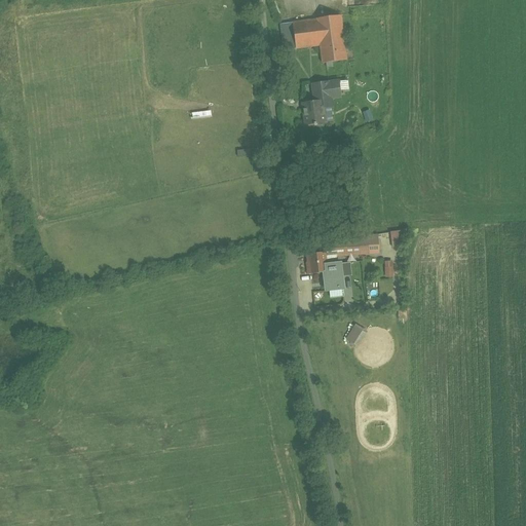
[(341,15),(316,19),(316,20),(280,24),(284,50),(321,46),(323,63),(346,60),(341,15)]
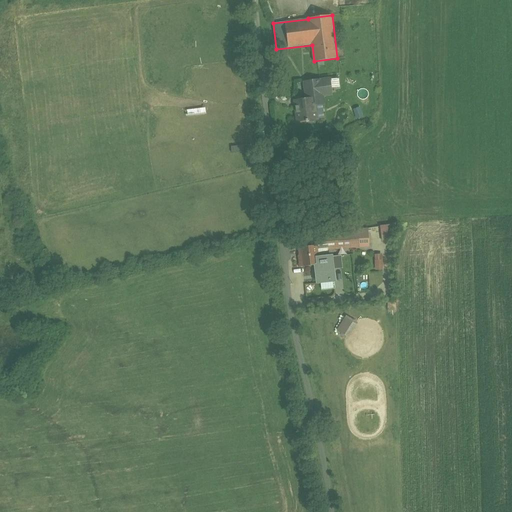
[(320,80),(305,82),(307,99),(298,101),(298,106),(296,106),(298,121),(306,120),(306,122),(308,122),(308,121),(317,120),(315,105),(323,104),(320,80)]
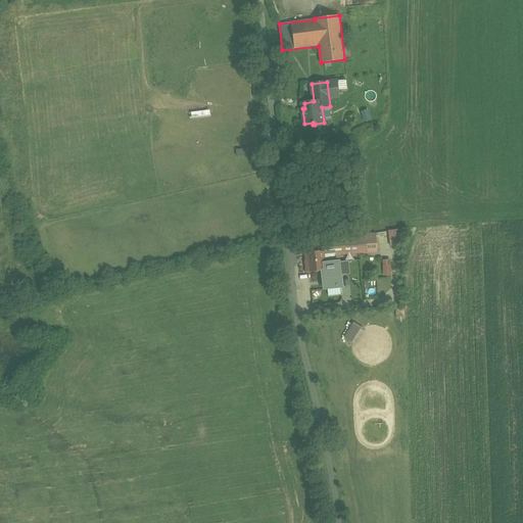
[(369,108),(362,111),(365,121),(372,119),(369,108)]
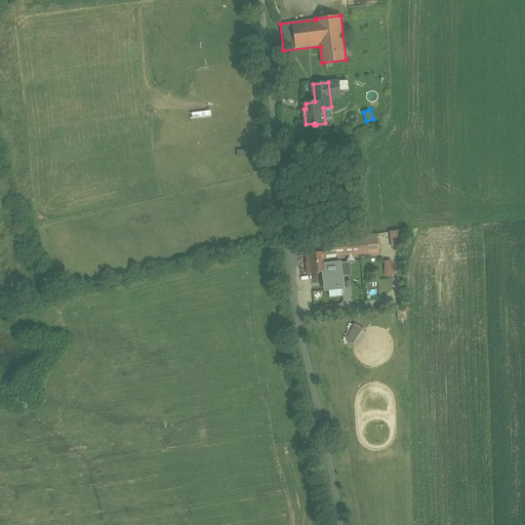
[(193,119),(212,116),(211,110),(192,113),(193,119)]
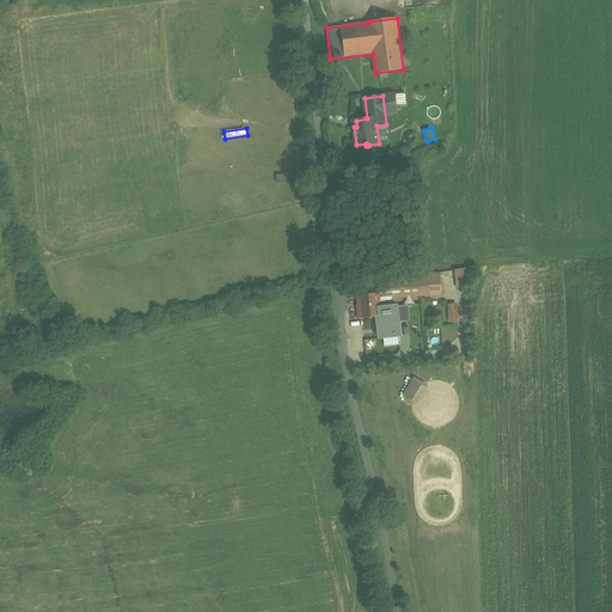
[(471,267),(456,269),(458,288),(473,286),(471,267)]
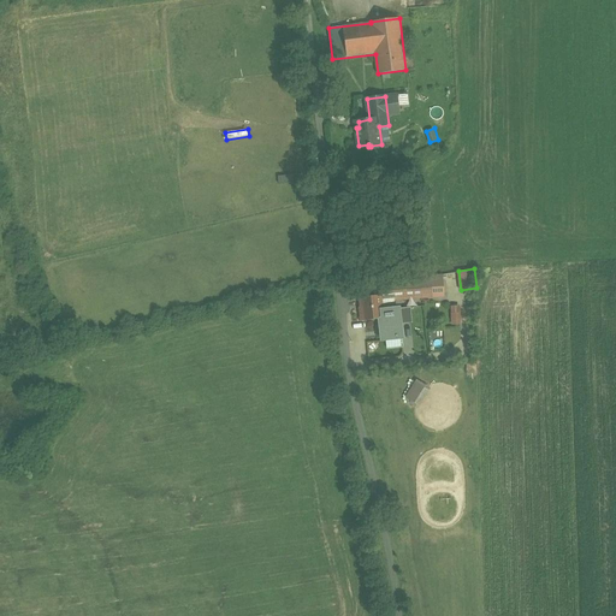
[(421,282),(391,284),(392,298),(422,296),(421,282)]
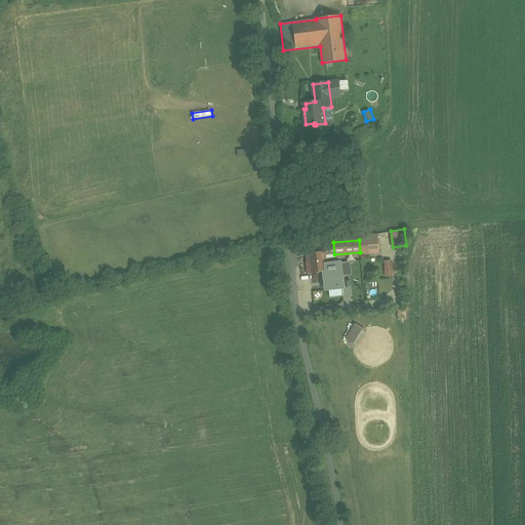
[(325,252),(308,254),(310,273),(324,272),(327,272),(326,265),(325,252)]
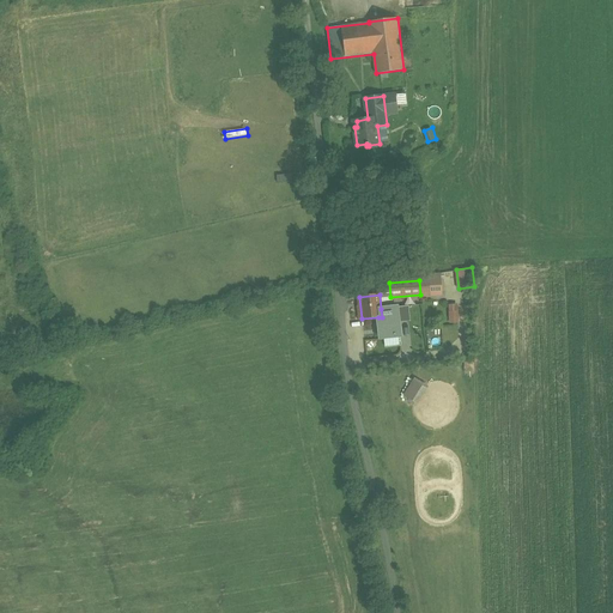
[(460,304),(450,303),(449,322),(460,322),(460,304)]
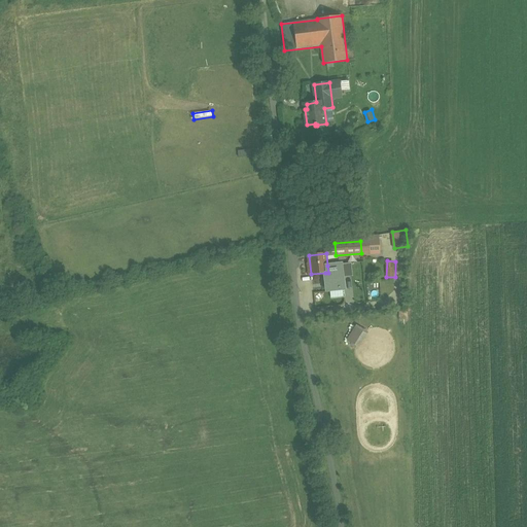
[(341,265),(327,266),(328,273),(325,273),(327,290),(344,288),(341,265)]
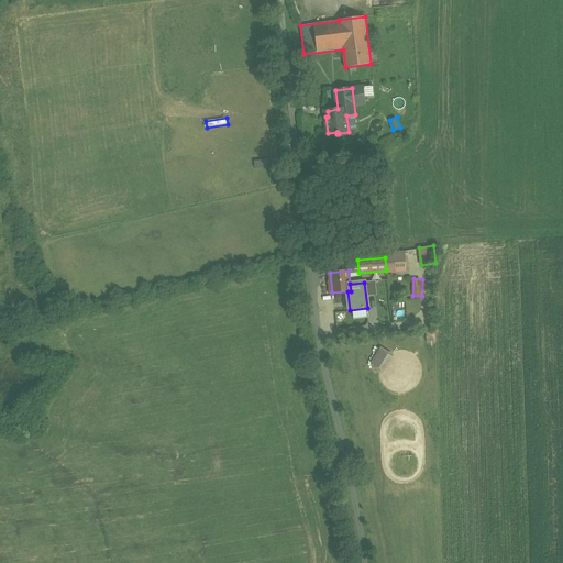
[(374,342),(365,360),(382,367),(390,350),(374,342)]
